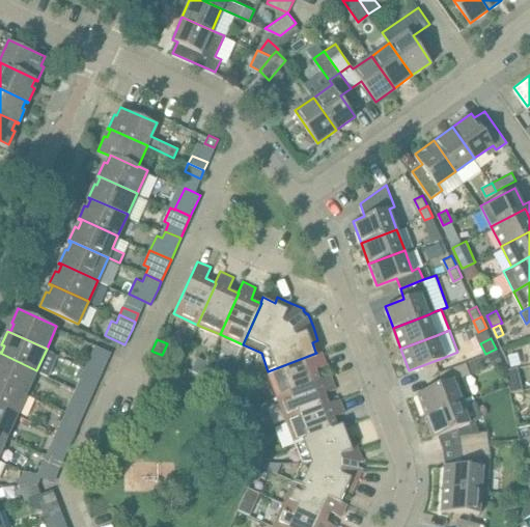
[(96,343),(95,343),(92,352),(108,359),(111,351),(96,343)]
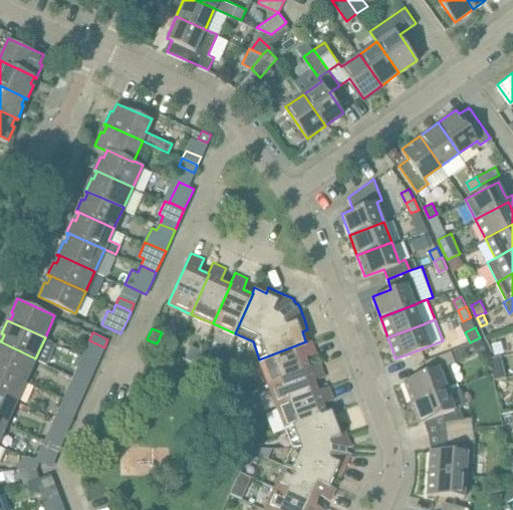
[(259,359),(268,383),(309,367),(308,365),(305,355),(316,351),(311,338),(305,340),(306,341),(259,359)]
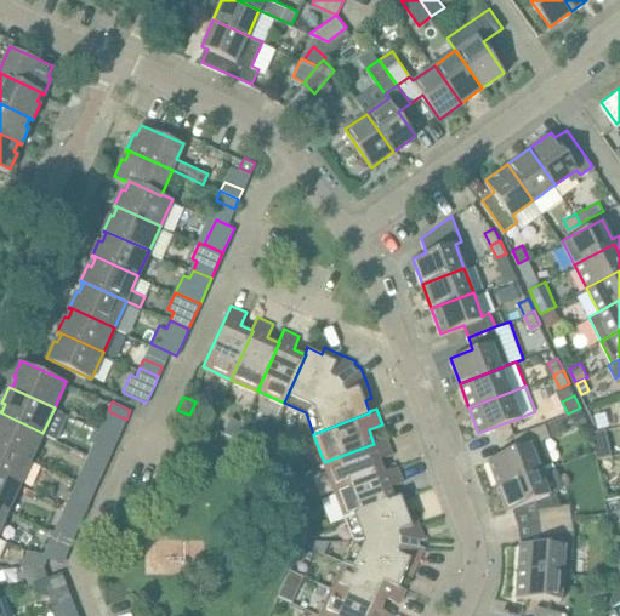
[(0,443),(32,458),(43,433),(0,412),(0,443)]
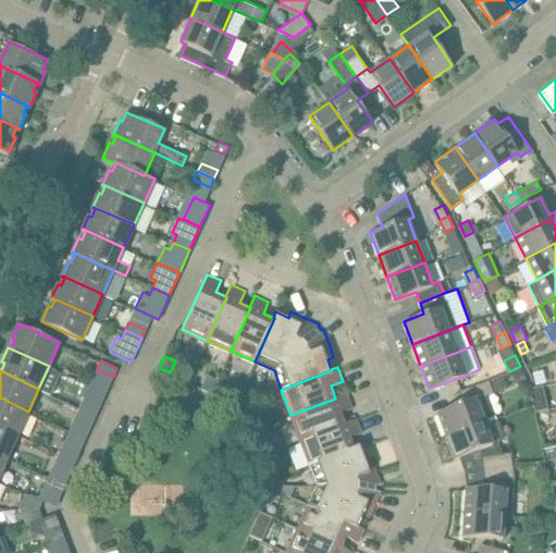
[(501,376),(489,380),(493,391),(502,388),(499,383),(503,382),(501,376)]
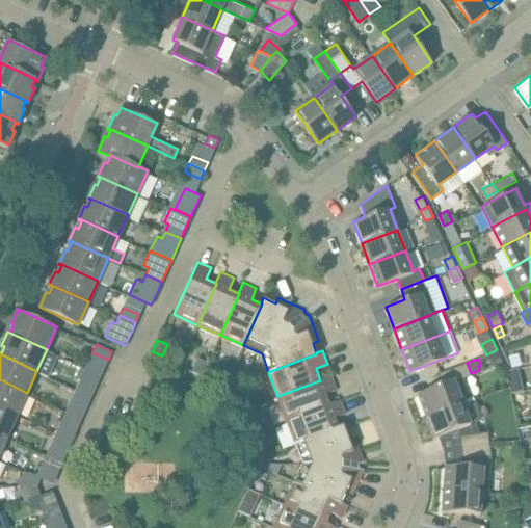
[(445,383),(418,393),(426,415),(462,401),(454,379),(471,373),(467,363),(467,362),(441,371),(445,383)]
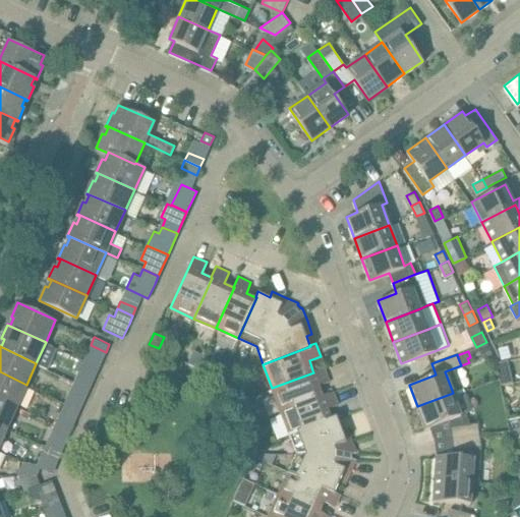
[(83,359),(74,380),(90,387),(99,366),(83,359)]
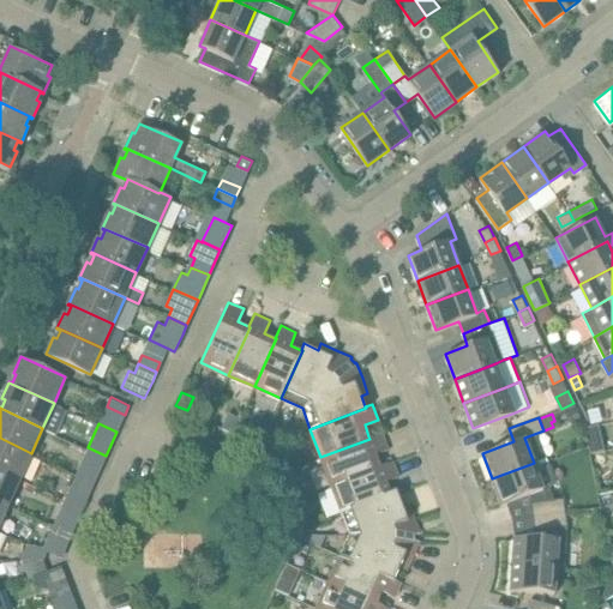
[(320,457),(331,484),(380,466),(379,464),(374,452),(389,447),(383,432),(368,436),(370,439),(320,457)]
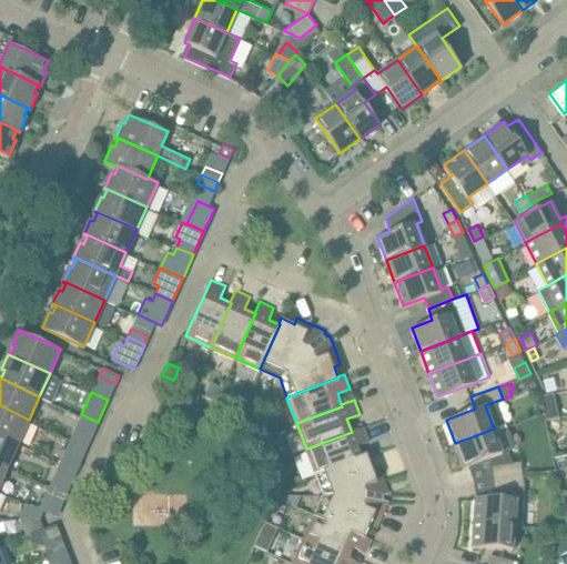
[(0,434),(19,443),(29,420),(0,405),(0,434)]
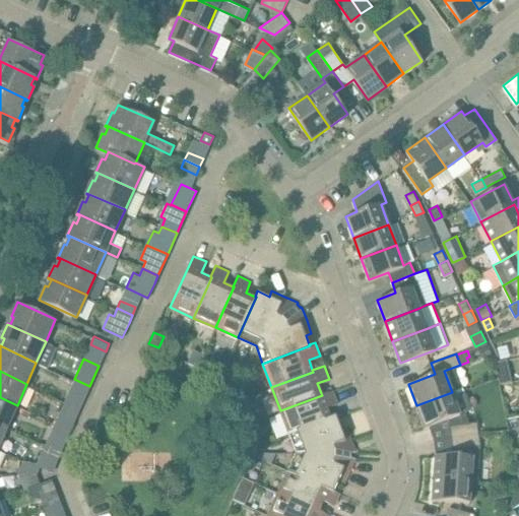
[(89,386),(74,379),(71,387),(86,394),(89,386)]
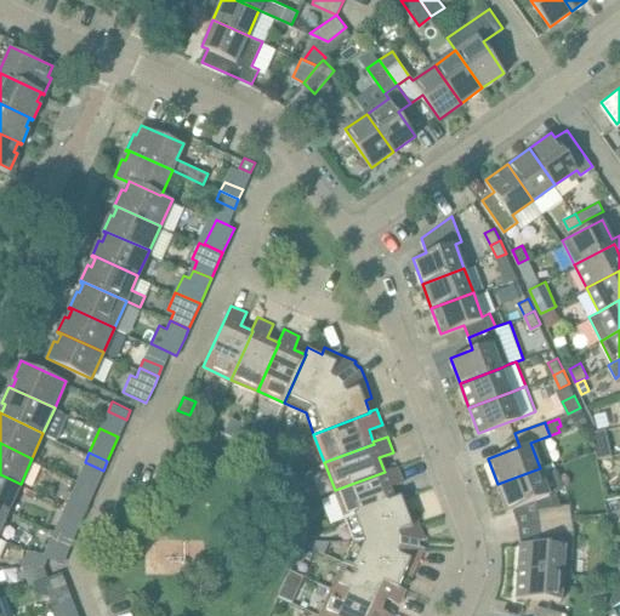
[(335,490),(345,517),(394,497),(394,496),(390,485),(403,480),(397,465),(384,469),(385,472),(335,490)]
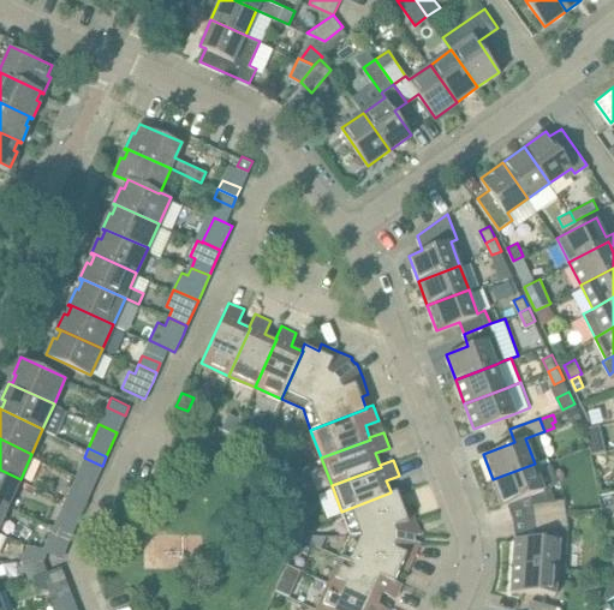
[(535,464),(493,479),(502,504),(507,502),(531,494),(534,515),(566,512),(564,497),(555,498),(550,486),(544,489),(535,464)]
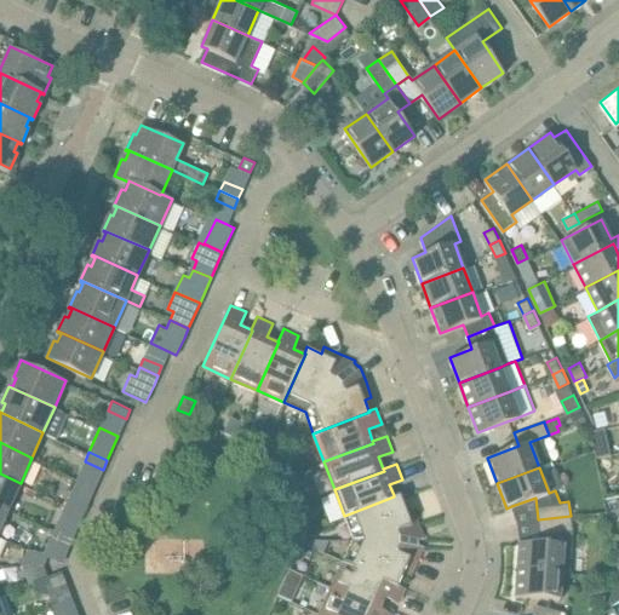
[(284,477),(287,484),(302,478),(299,471),(284,477)]
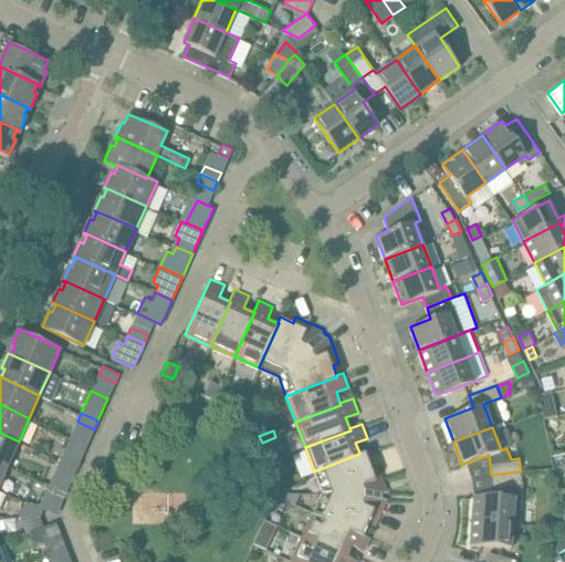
[(0,460),(8,465),(19,441),(0,433),(0,460)]
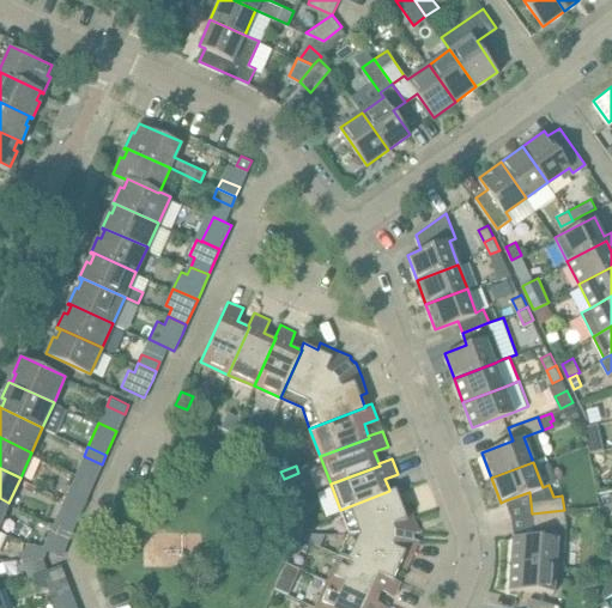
[(349,532),(339,553),(394,577),(394,576),(399,565),(406,567),(412,552),(408,549),(414,537),(395,536),(395,530),(393,523),(413,516),(407,499),(401,502),(395,487),(389,490),(389,491),(340,510),(349,532)]
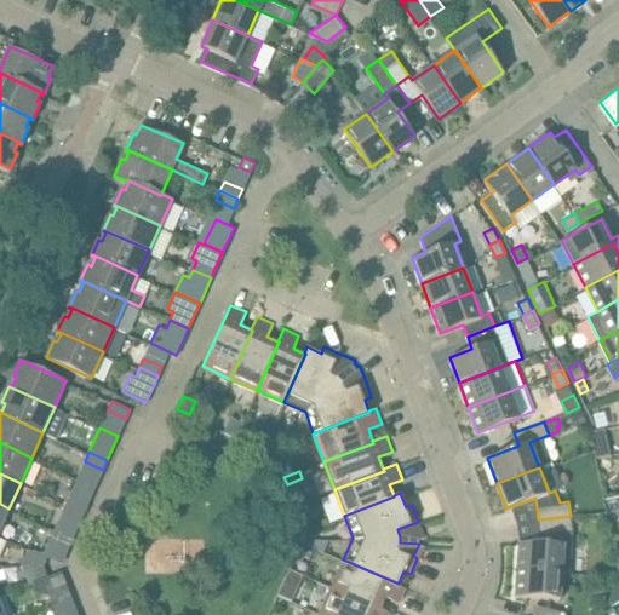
[(70,494),(67,503),(85,511),(89,501),(70,494)]
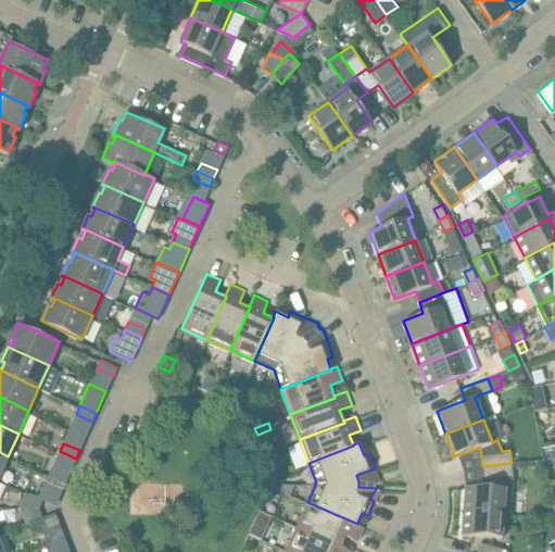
[(76,459),(60,451),(55,460),(72,467),(76,459)]
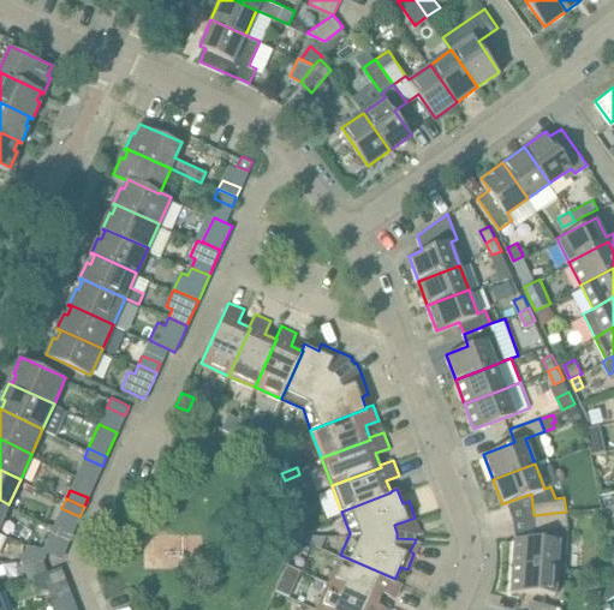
[(513,563),(558,567),(565,567),(568,525),(566,512),(534,515),(537,537),(516,536),(513,563)]
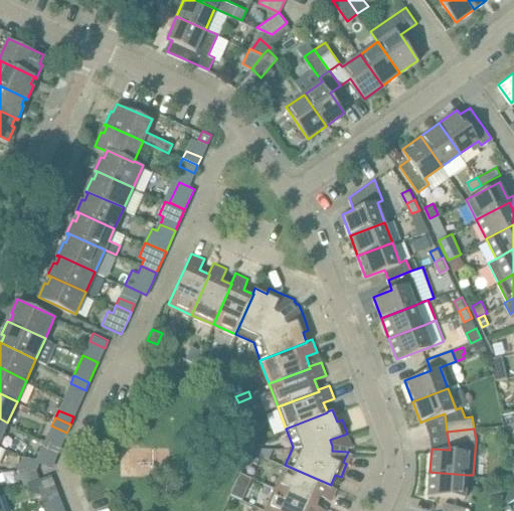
[(259,439),(255,430),(248,433),(252,442),(259,439)]
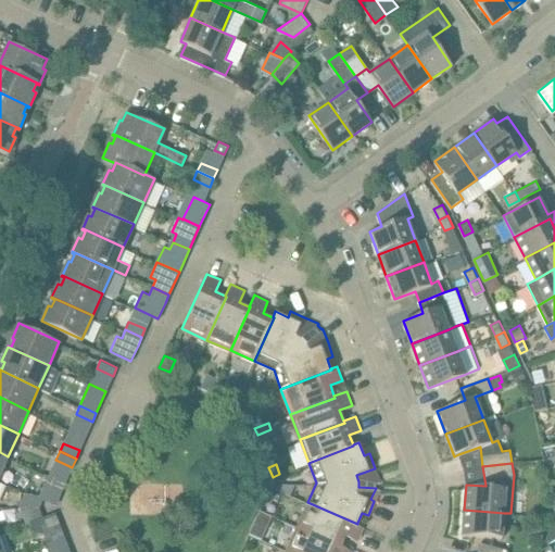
[(62,490),(65,481),(49,474),(45,483),(62,490)]
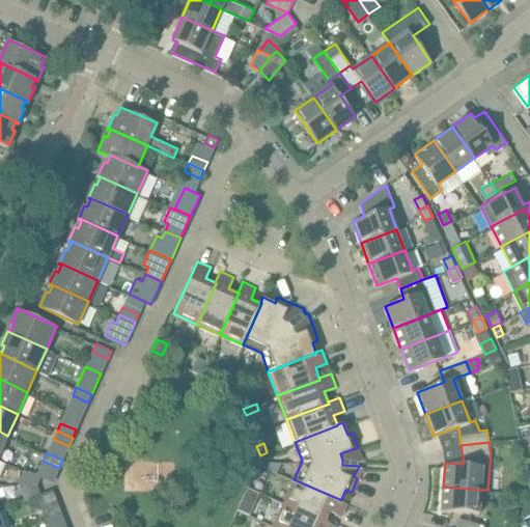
[(259,464),(255,473),(265,477),(269,468),(259,464)]
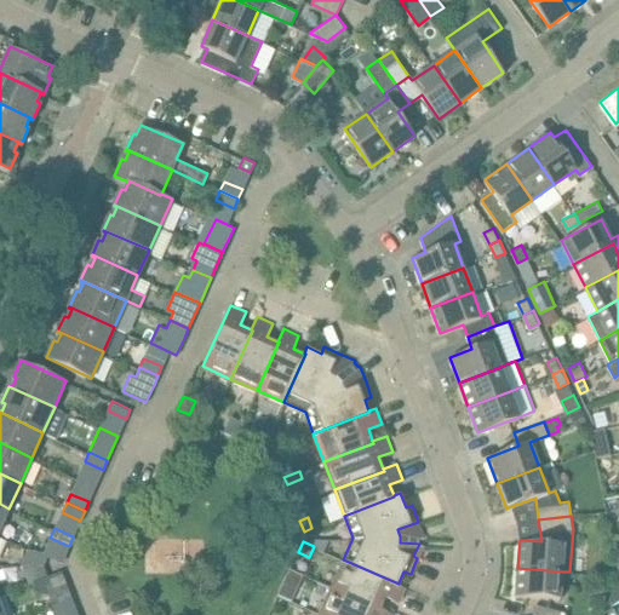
[(343,559),(332,586),(379,607),(380,605),(385,595),(399,601),(405,585),(399,582),(399,584),(343,559)]
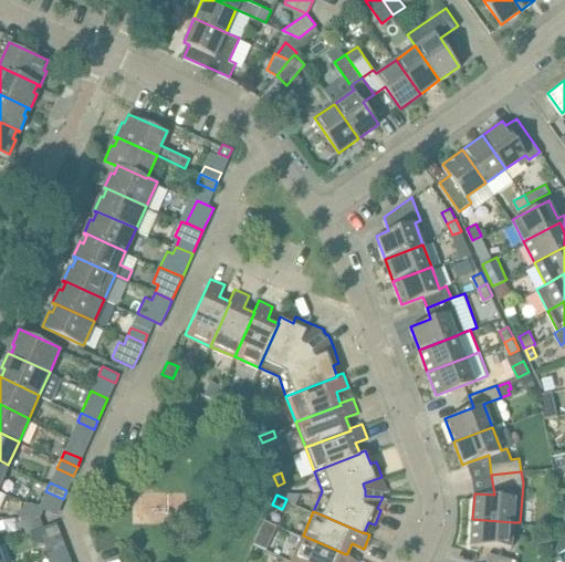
[(254,542),(267,548),(276,523),(264,518),(254,542)]
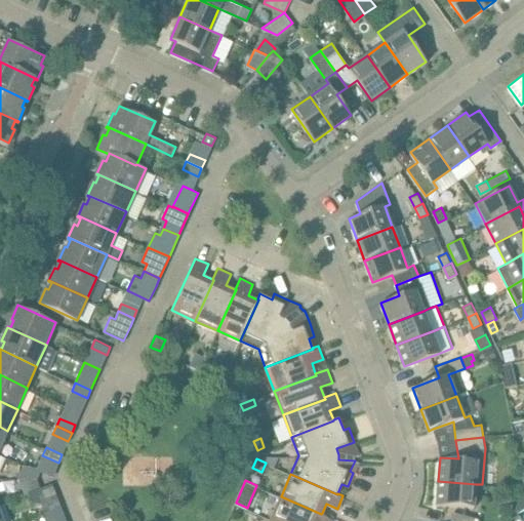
[(476,484),(438,481),(436,504),(474,507),(476,484)]
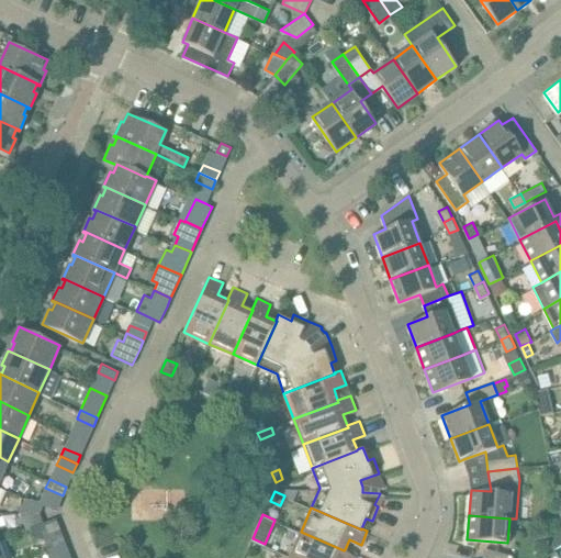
[(56,517),(31,527),(36,539),(44,536),(47,545),(64,538),(56,517)]
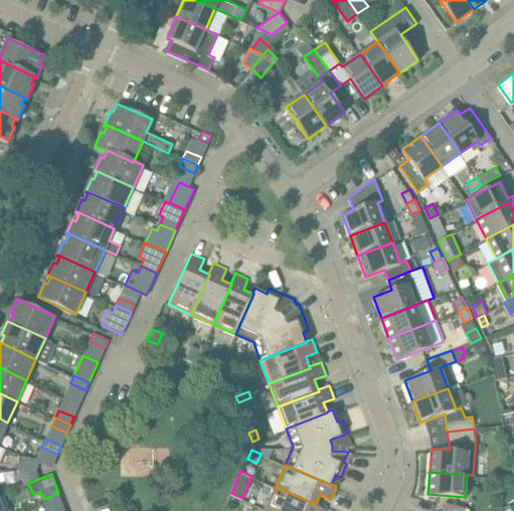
[(276,487),(266,508),(271,510),(325,510),(326,508),(316,503),(315,504),(276,487)]
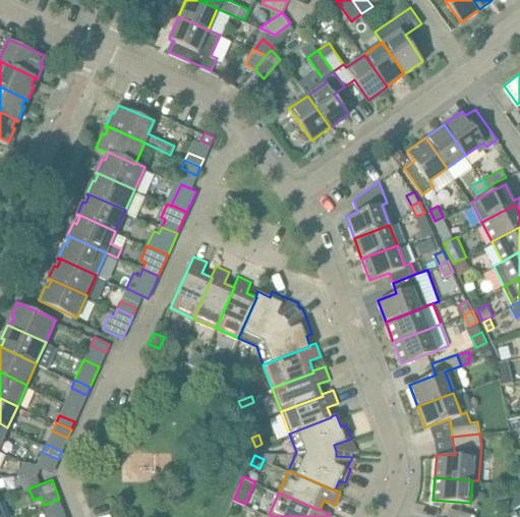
[(450,507),(446,516),(474,516),(476,514),(450,507)]
